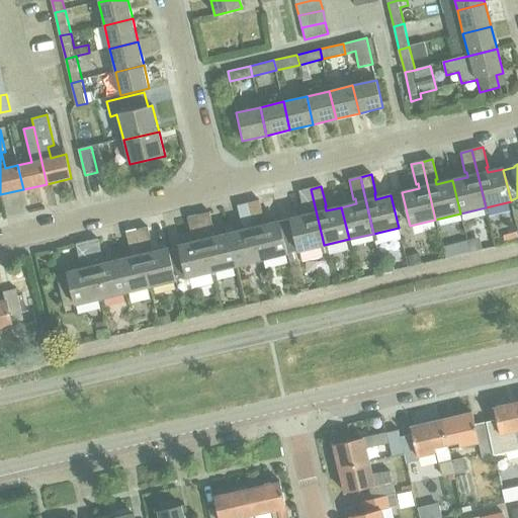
[(291,220),(279,223),(287,254),(298,251),(324,245),(311,189),(299,191),(301,200),(305,210),(306,210),(307,216),(291,220)]
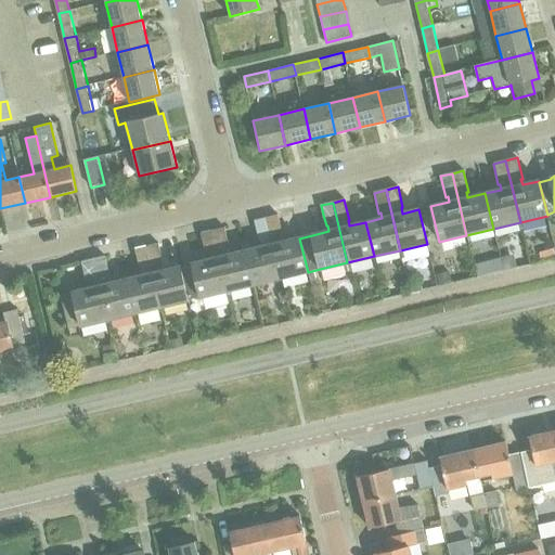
[(279,216),(267,218),(282,280),(308,273),(308,272),(299,239),(283,242),(282,236),(283,235),(279,216)]
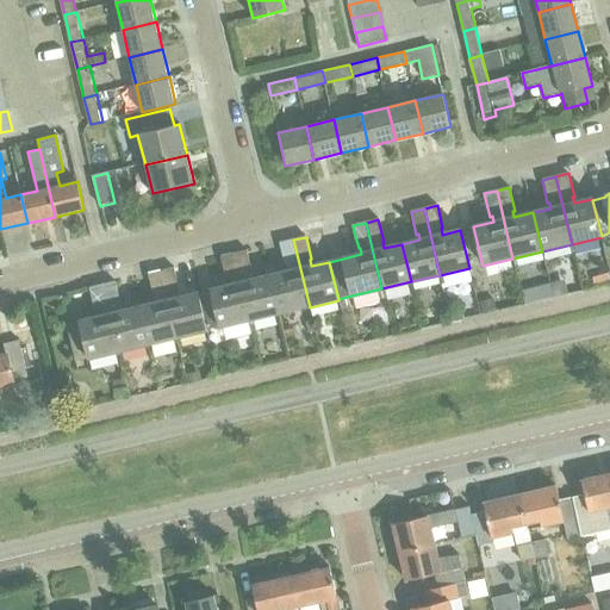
[(288,272),(271,275),(280,315),(310,307),(293,240),(279,243),(285,266),(286,266),(288,272)]
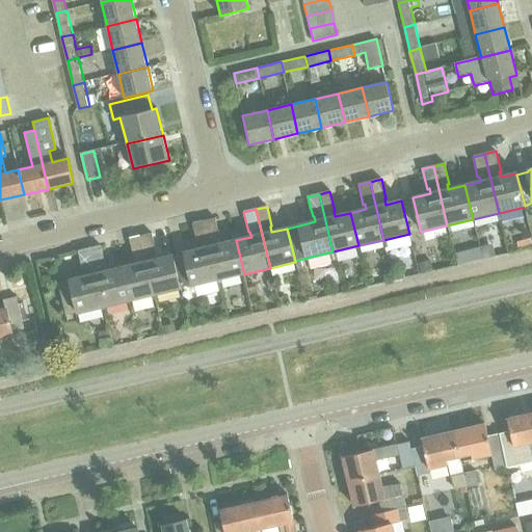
[(216,218),(205,221),(218,281),(244,274),(236,240),(221,244),(220,239),(221,239),(216,218)]
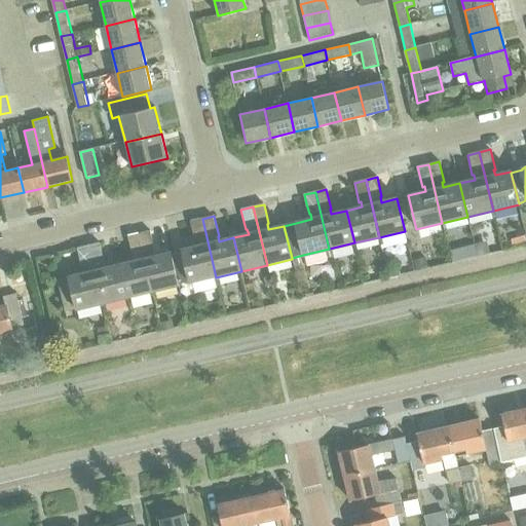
[(216,277),(202,219),(190,222),(195,241),(196,240),(197,247),(182,250),(183,252),(190,282),(190,284),(216,277)]
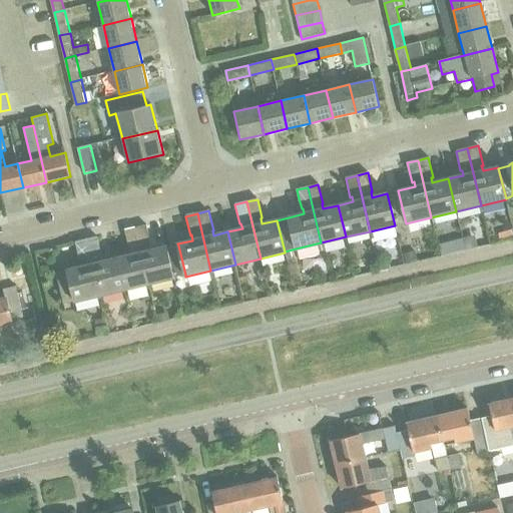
[(146,225),(135,228),(149,285),(174,279),(174,277),(167,248),(166,246),(151,250),(150,244),(146,225)]
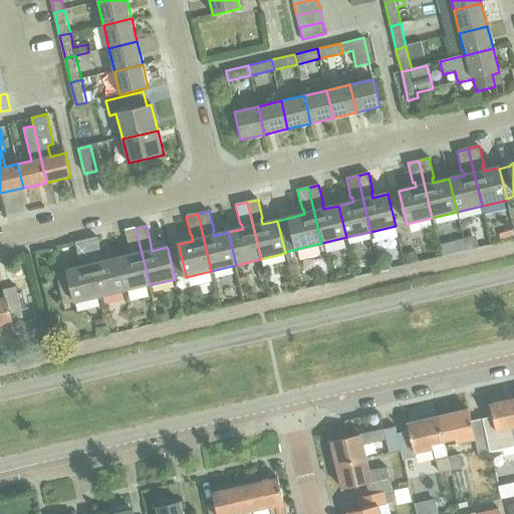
[(132,255),(116,259),(124,292),(150,285),(136,229),(124,232),(130,251),(131,251),(132,255)]
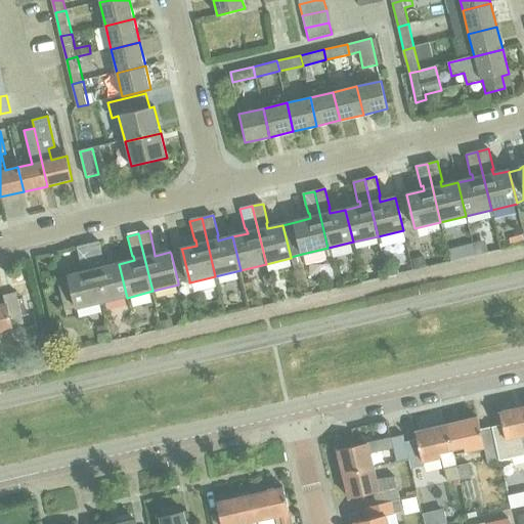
[(99,243),(87,246),(101,304),(127,298),(119,264),(103,268),(101,262),(103,262),(99,243)]
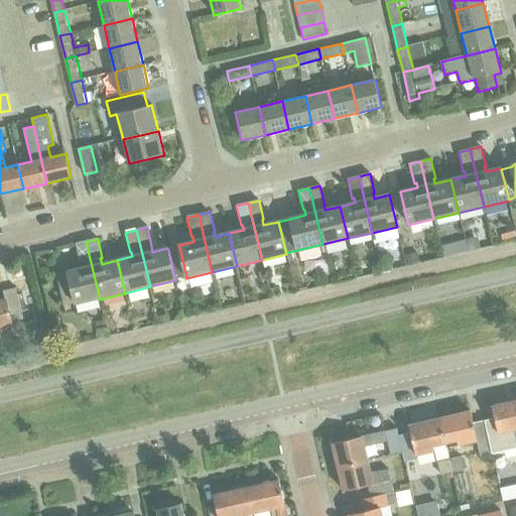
[(100,299),(86,242),(75,245),(80,263),(81,263),(83,268),(57,274),(65,305),(75,302),(75,304),(100,299)]
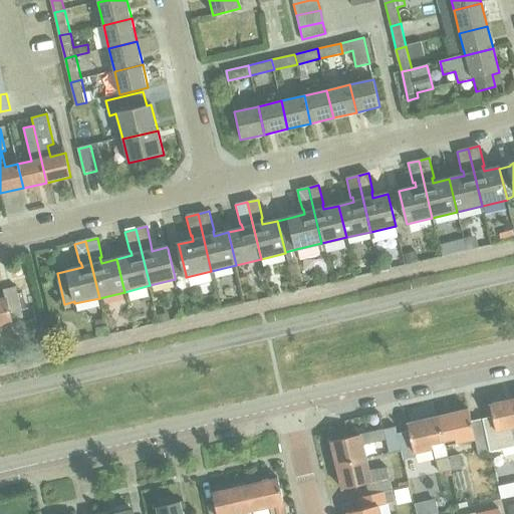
[(186,275),(179,246),(168,249),(175,277),(186,275)]
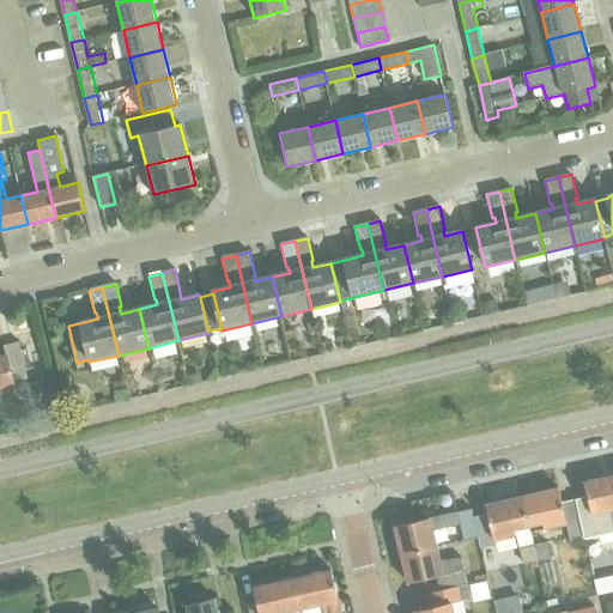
[(14,383),(29,380),(20,343),(4,346),(6,356),(0,356),(0,388),(16,386),(14,383)]
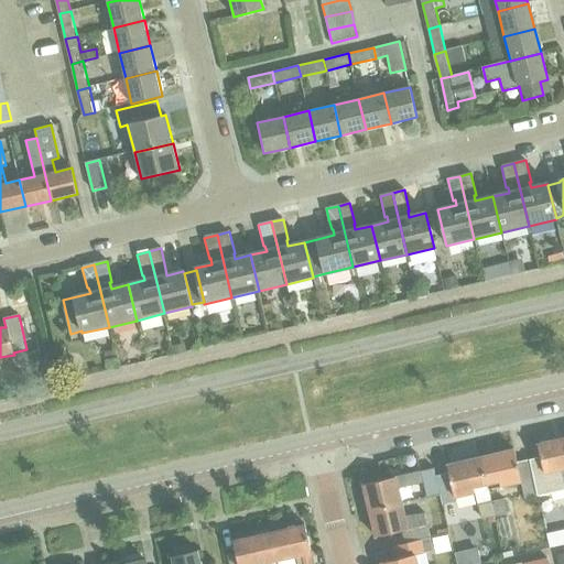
[(541,456),(530,459),(538,495),(563,488),(563,436),(538,443),(541,456)]
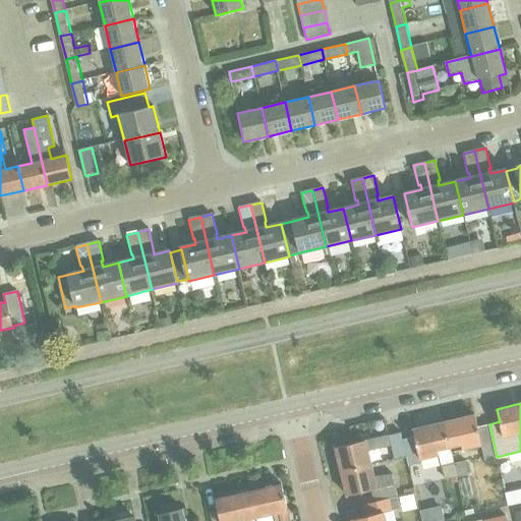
[(474,414),(445,421),(450,447),(462,445),(462,449),(481,444),(485,460),(497,457),(489,424),(477,427),(474,414)]
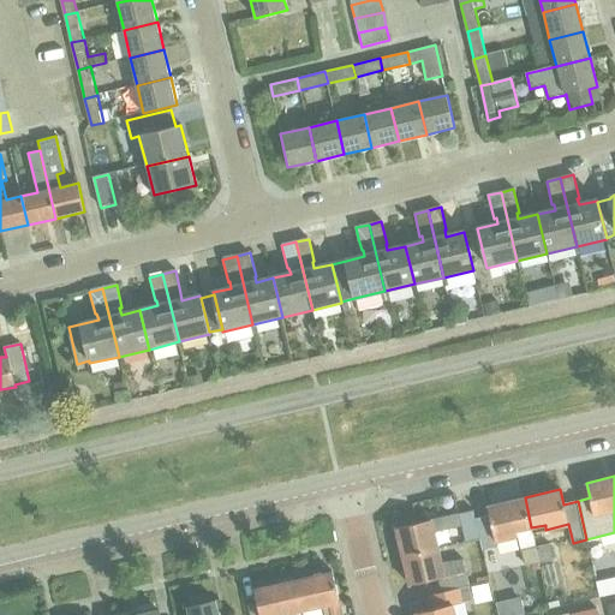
[(531,527),(525,497),(488,506),(490,515),(495,541),(519,536),(526,566),(539,562),(531,527)]
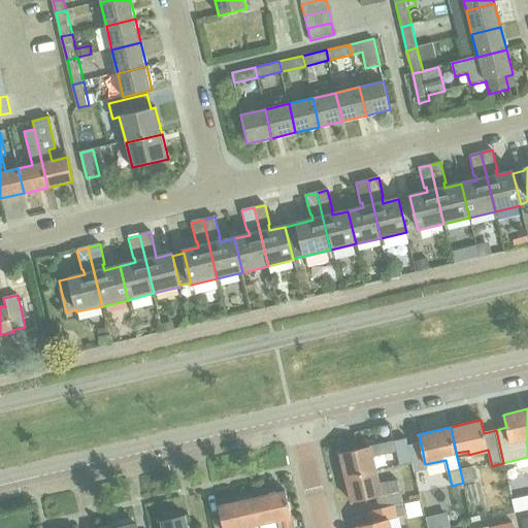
[(399,465),(411,463),(408,446),(406,438),(394,441),(399,465)]
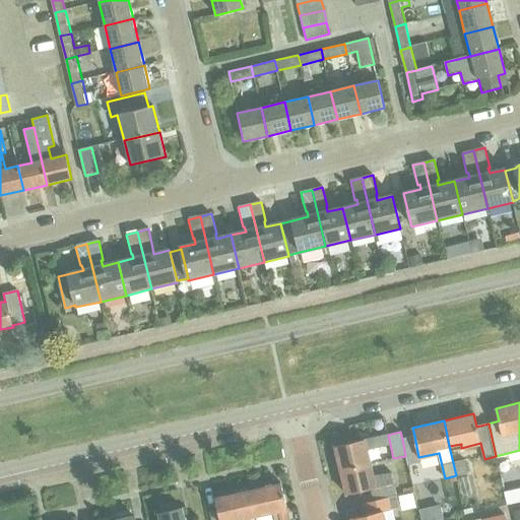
[(341,469),(370,463),(367,449),(385,445),(382,435),(335,446),(341,469)]
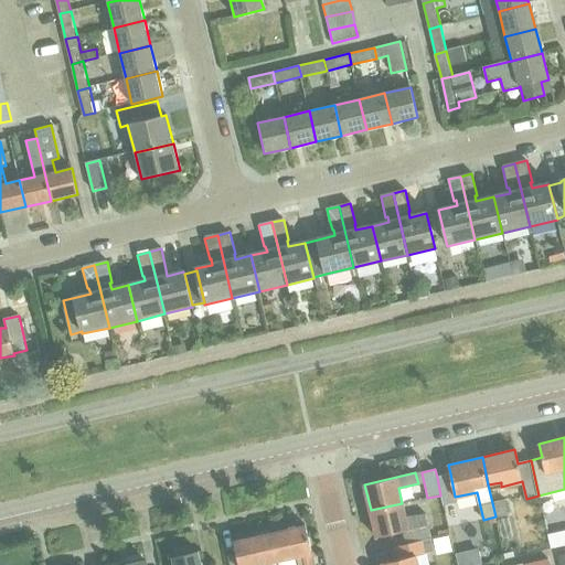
[(457,502),(455,497),(450,473),(437,477),(440,496),(443,505),(457,502)]
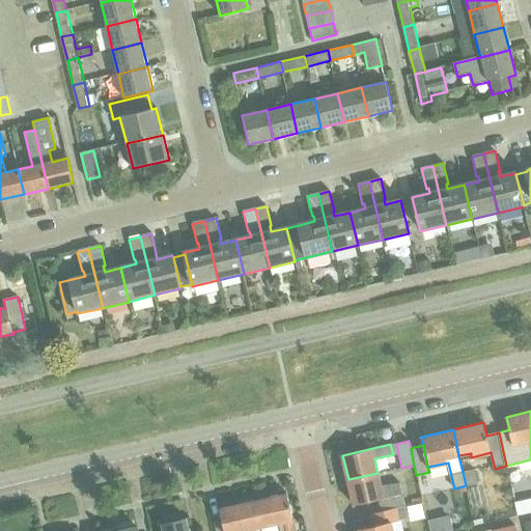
[(463,472),(458,455),(466,485),(478,482),(475,469),(463,472)]
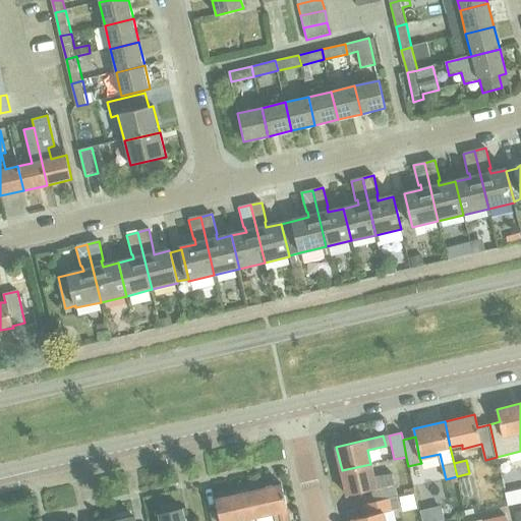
[(370,464),(342,470),(348,495),(371,489),(374,502),(399,496),(396,483),(394,484),(392,473),(373,477),(370,464)]
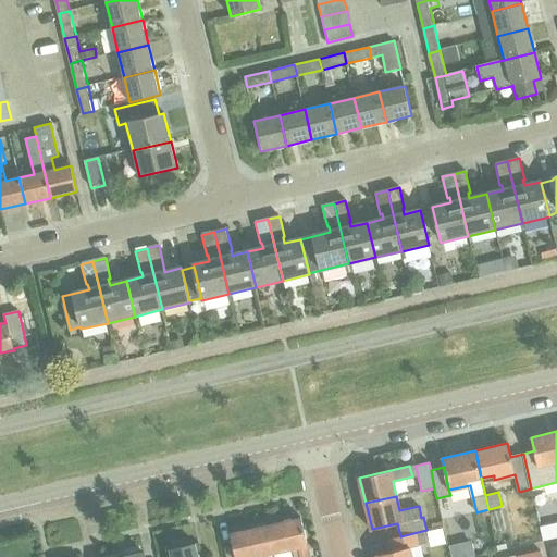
[(268,525),(274,553),(292,549),(293,556),(309,556),(301,518),(268,525)]
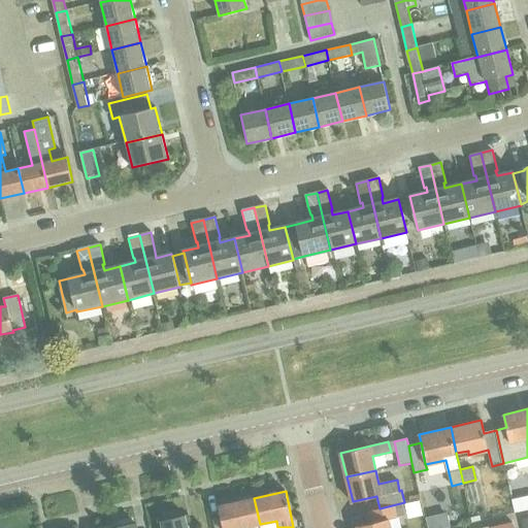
[(223,527),(242,527),(260,524),(254,498),(219,506),(223,527)]
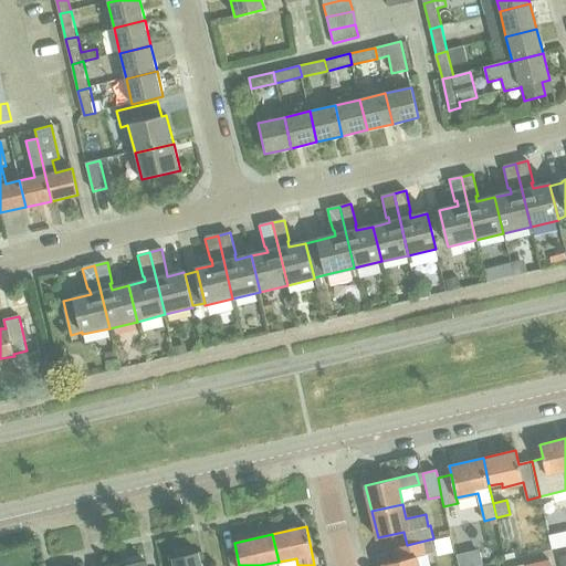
[(397,559),(383,563),(384,565),(419,565),(417,555),(436,552),(433,538),(407,545),(395,547),(397,559)]
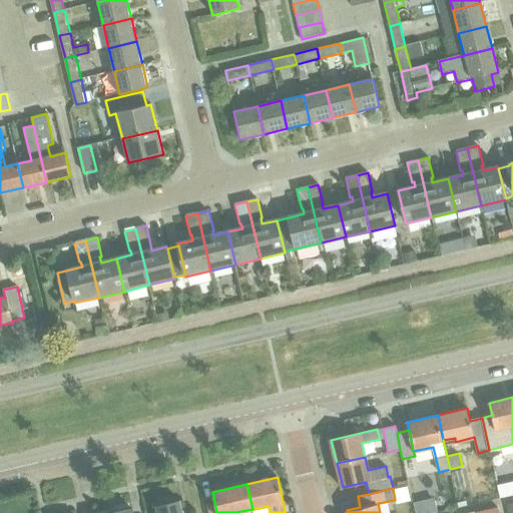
[(156,506),(157,512),(182,512),(180,501),(169,503),(169,501),(158,504),(158,506),(156,506)]
